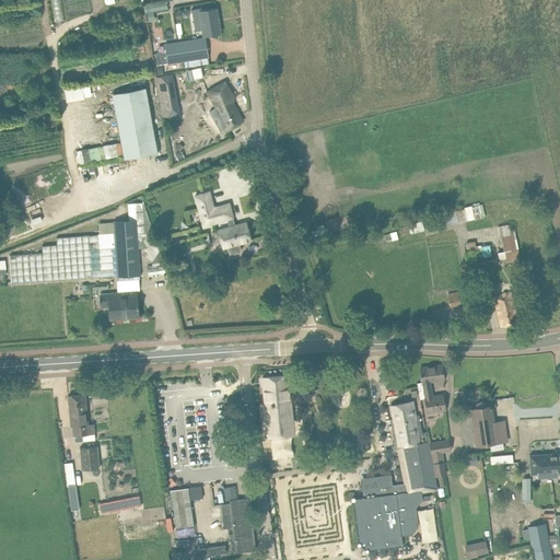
[(166,1),(150,3),(151,11),(167,9),(166,1)]
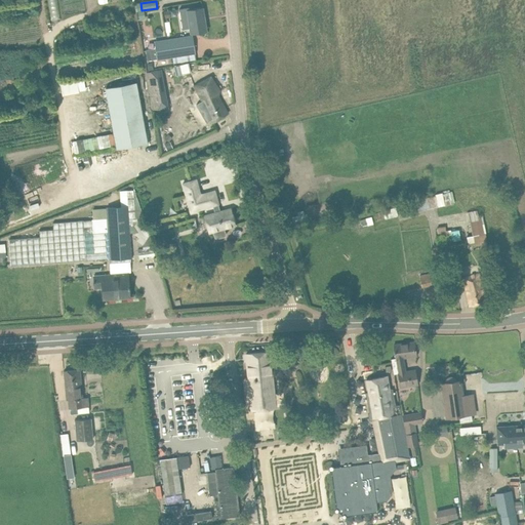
[(202,8),(192,10),(190,10),(193,33),(205,31),(202,8)]
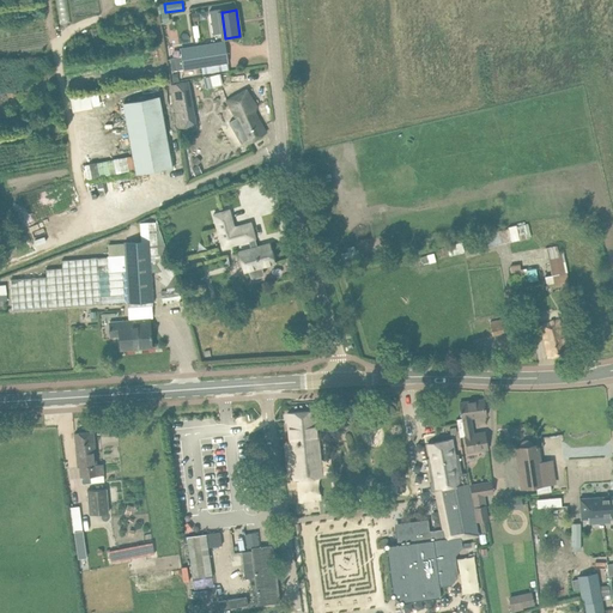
[(184,71),(202,68),(204,73),(229,68),(228,64),(230,64),(226,42),(181,50),(184,71)]
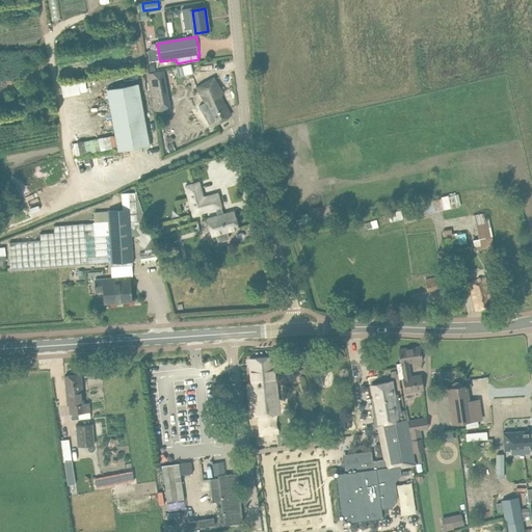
[(179,77),(192,73),(190,64),(177,68),(179,77)]
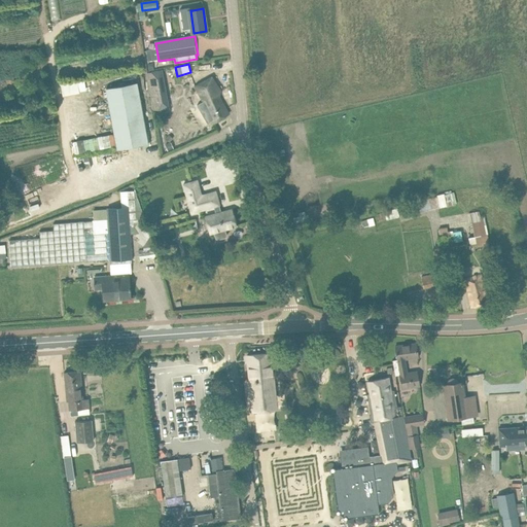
[(77,77),(61,81),(64,95),(80,92),(77,77)]
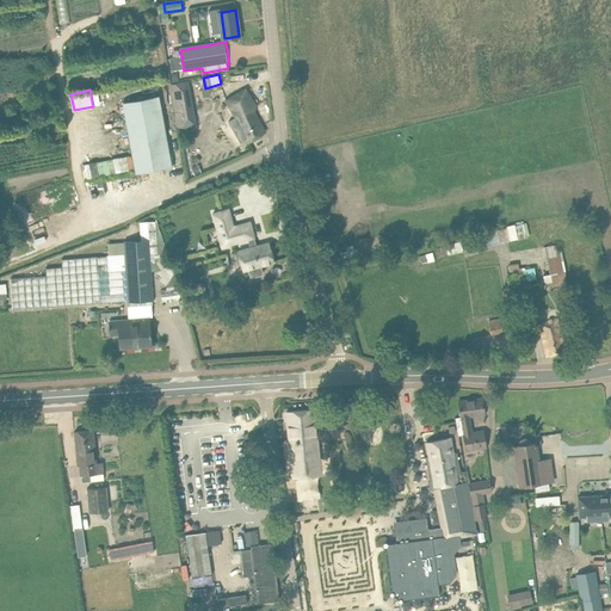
[(245,90),(235,96),(224,102),(239,125),(238,125),(247,142),(265,133),(252,109),(255,106),(245,90)]
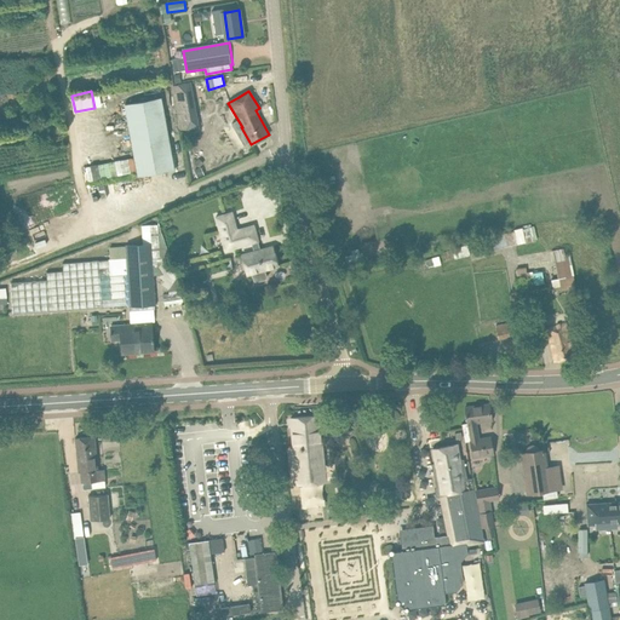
[(196,118),(191,92),(174,96),(179,121),(196,118)]
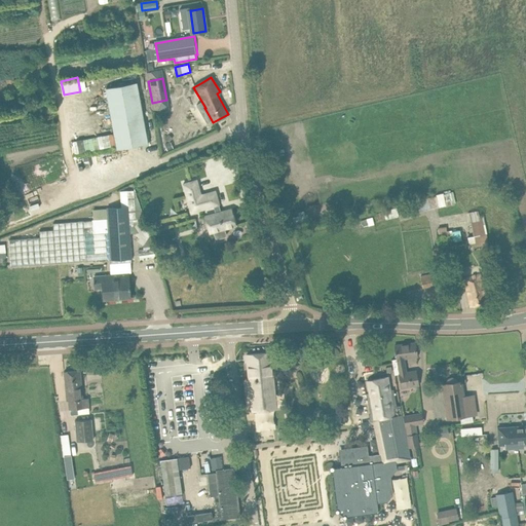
[(137,83),(106,88),(117,149),(148,144),(137,83)]
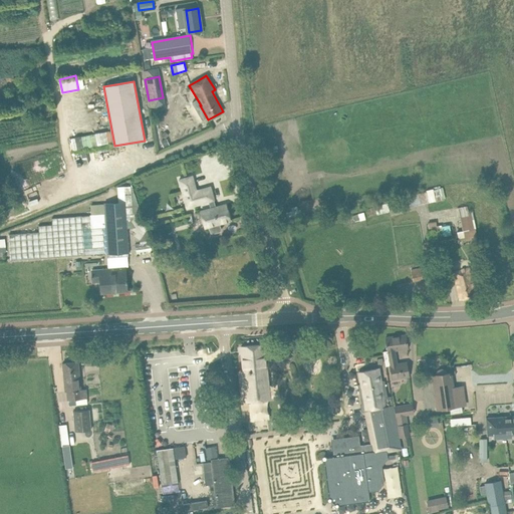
[(195,101),(190,103),(194,114),(199,112),(195,101)]
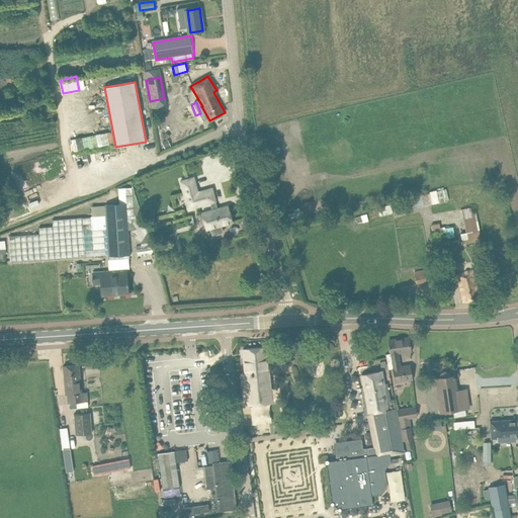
[(193,177),(180,181),(188,209),(210,203),(212,209),(201,212),(206,230),(209,229),(211,235),(213,236),(222,234),(223,232),(222,226),(232,223),(228,205),(218,208),(211,188),(197,192),(193,177)]
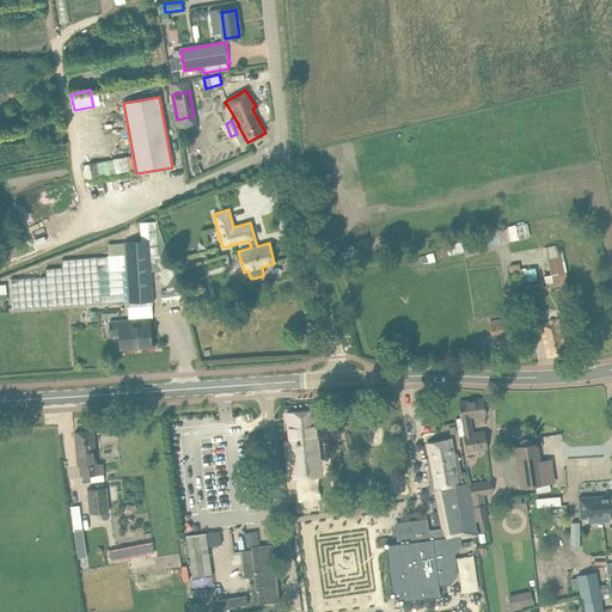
[(148,234),(148,242),(126,244),(126,255),(129,301),(129,303),(154,301),(152,271),(155,271),(163,276),(160,281),(166,285),(167,291),(179,289),(157,220),(140,224),(140,234),(148,234)]
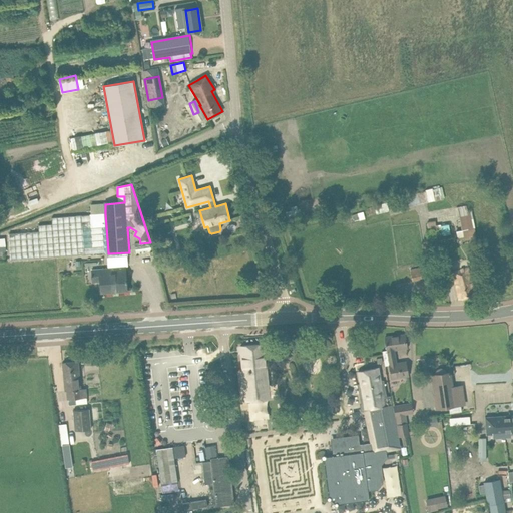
[(426,191),(398,197),(400,208),(445,198),(444,193),(450,192),(449,185),(433,189),(432,188),(426,189),(426,191)]
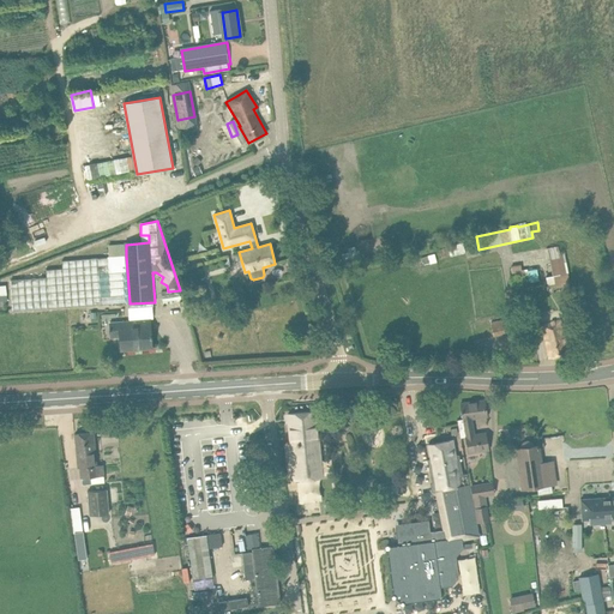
[(553,276),(546,277),(548,289),(571,284),(565,252),(560,253),(559,246),(548,248),(553,276)]
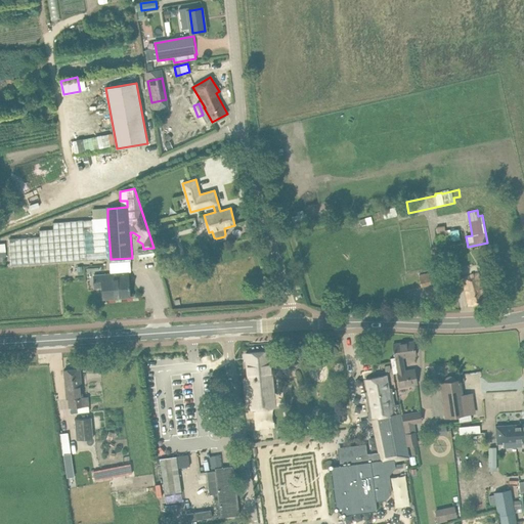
[(11,265),(111,258),(107,218),(104,218),(103,215),(94,216),(94,219),(92,219),(92,220),(53,223),(53,229),(40,230),(40,236),(9,239),(11,265)]
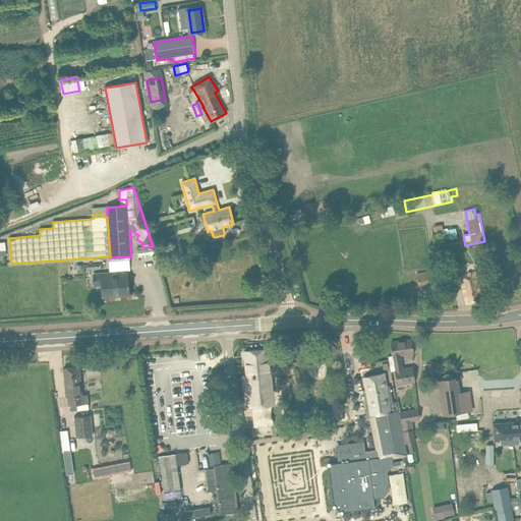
[(433,282),(430,270),(417,273),(419,284),(433,282)]
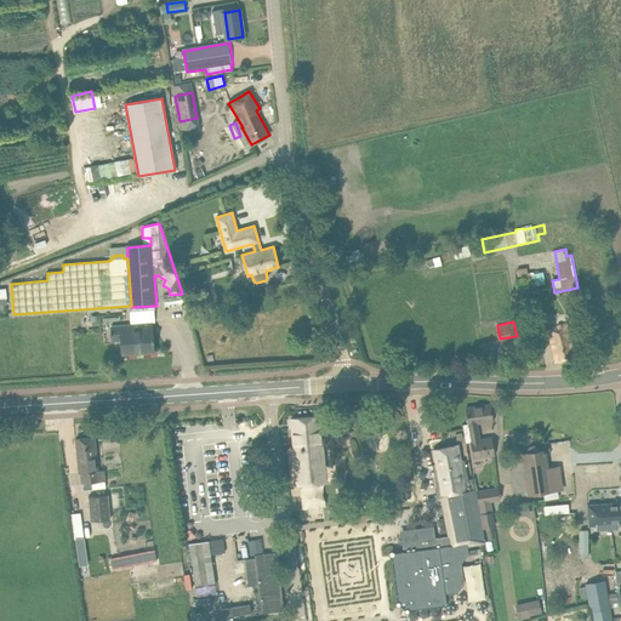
[(546,330),(556,363),(575,357),(565,325),(546,330)]
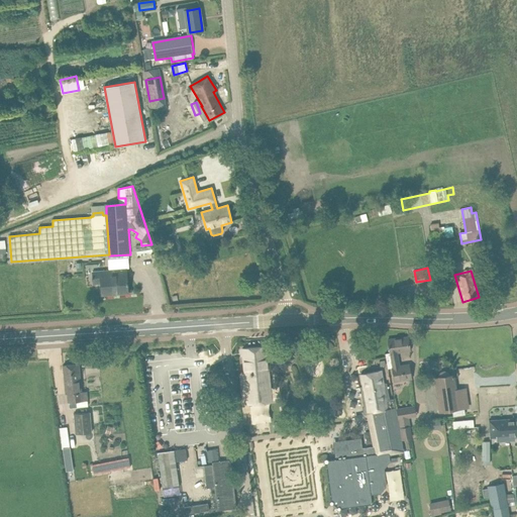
[(109,276),(109,272),(92,274),(93,284),(101,283),(102,294),(127,292),(127,285),(128,285),(128,282),(127,275),(109,276)]
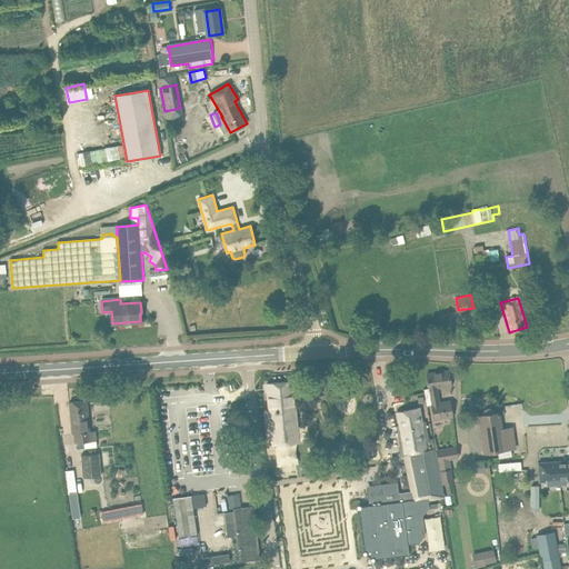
[(427,373),(428,385),(430,397),(438,396),(437,388),(450,387),(450,381),(442,368),(427,373)]
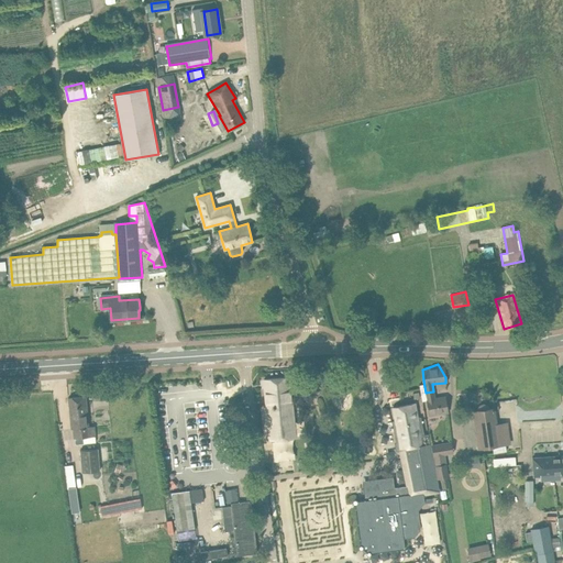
[(291,405),(289,377),(264,379),(266,407),(291,405)]
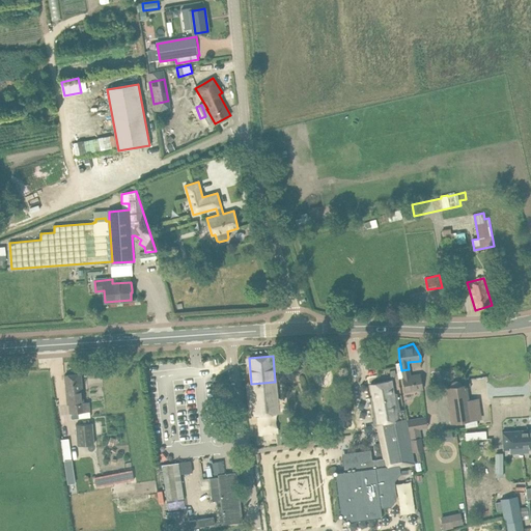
[(410,376),(409,369),(401,370),(404,392),(422,389),(419,374),(410,376)]
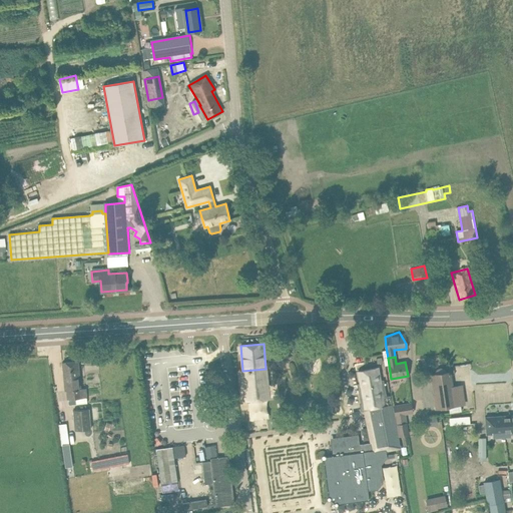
[(62,362),(63,372),(65,391),(67,391),(68,400),(69,400),(69,406),(77,405),(76,399),(86,398),(85,388),(80,389),(78,361),(62,362)]
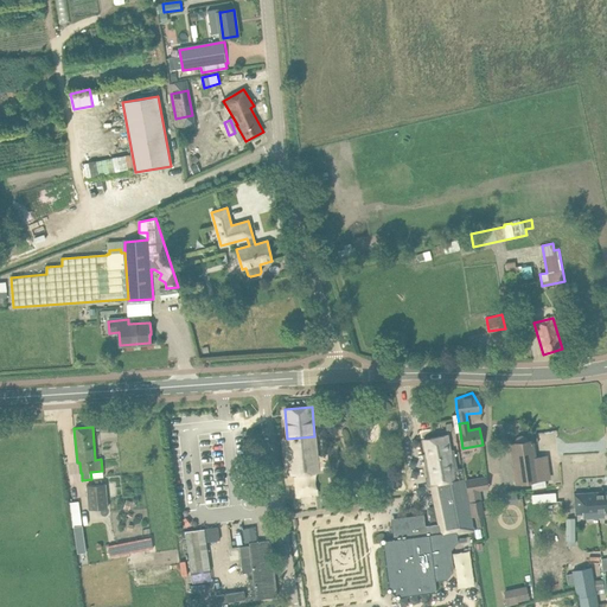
[(447,434),(423,440),(426,454),(422,454),(425,467),(428,466),(430,478),(426,479),(427,486),(432,486),(462,480),(461,468),(458,468),(454,449),(451,451),(447,434)]
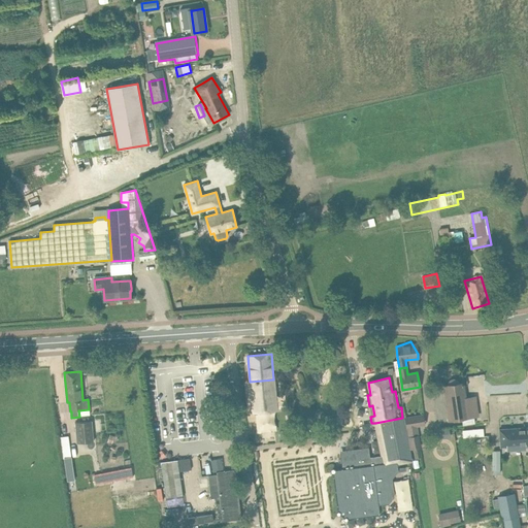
[(276,409),(273,380),(250,382),(245,382),(249,413),(276,409)]
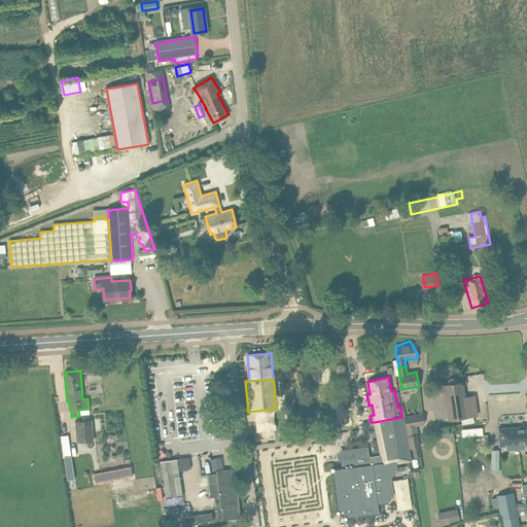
[(448,419),(467,417),(462,383),(443,385),(448,419)]
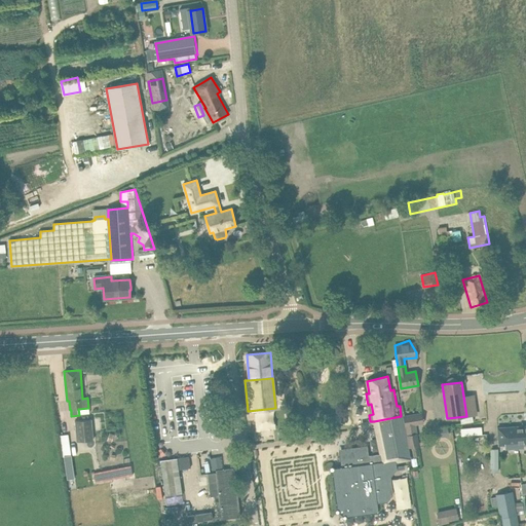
[(400,406),(401,416),(408,460),(409,459),(407,447),(418,446),(416,435),(414,435),(412,424),(422,423),(421,414),(403,417),(401,406),(400,406)]
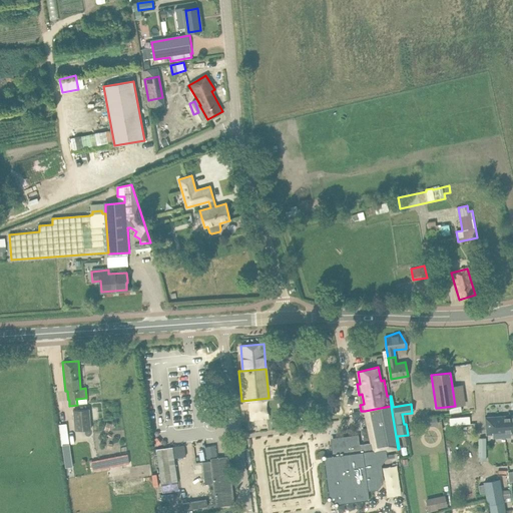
[(358,436),(331,439),(333,456),(324,457),(329,498),(336,504),(346,502),(369,500),(369,498),(375,498),(374,489),(377,488),(382,482),(381,470),(382,469),(381,463),(380,464),(379,460),(381,457),(386,456),(386,450),(398,449),(391,406),(365,411),(371,443),(359,445),(358,436)]
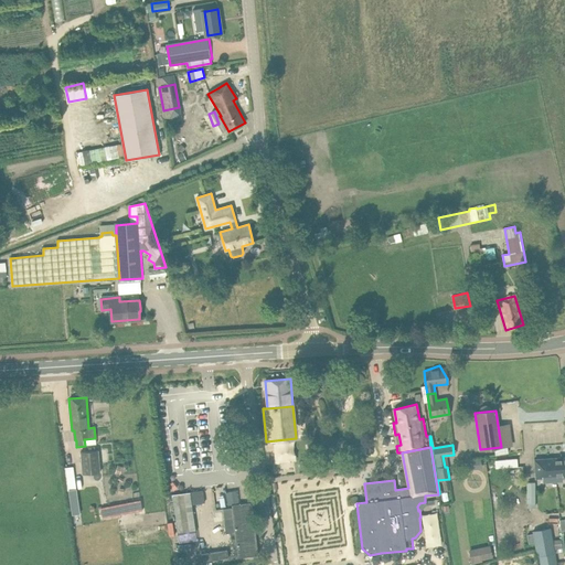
[(82,451),(83,473),(100,472),(98,450),(82,451)]
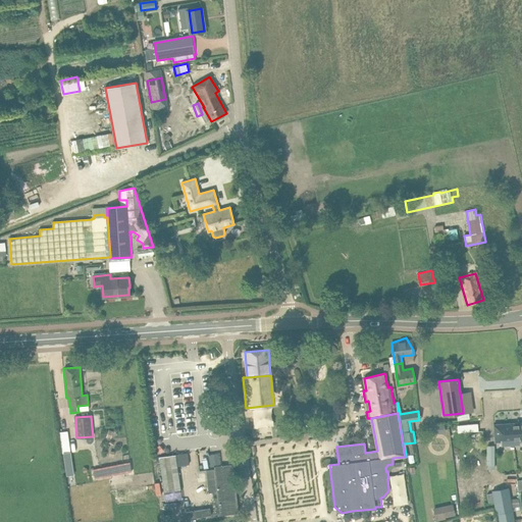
[(521,422),(512,423),(514,445),(520,445),(520,441),(521,440),(521,422)]
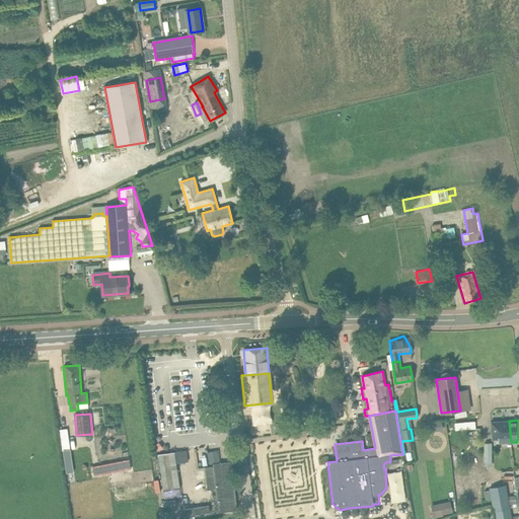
[(511,442),(509,421),(491,422),(492,440),(498,440),(499,443),(511,442)]
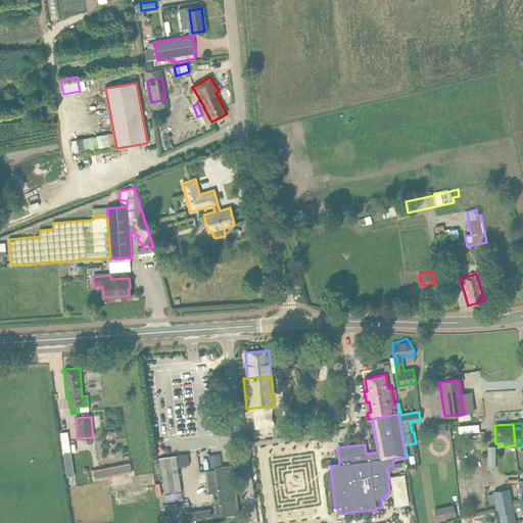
[(68,432),(60,433),(64,455),(72,454),(68,432)]
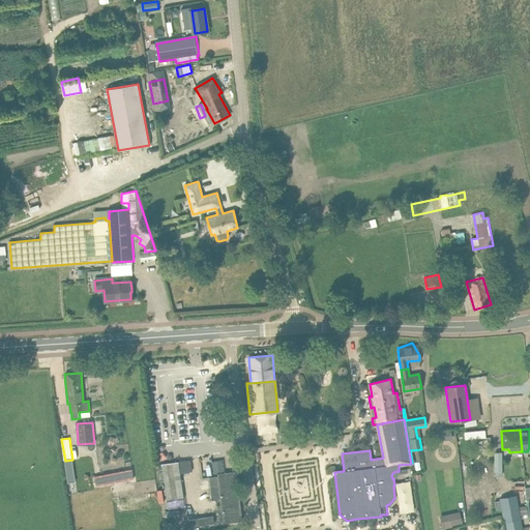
[(179,459),(162,461),(167,498),(184,496),(179,459)]
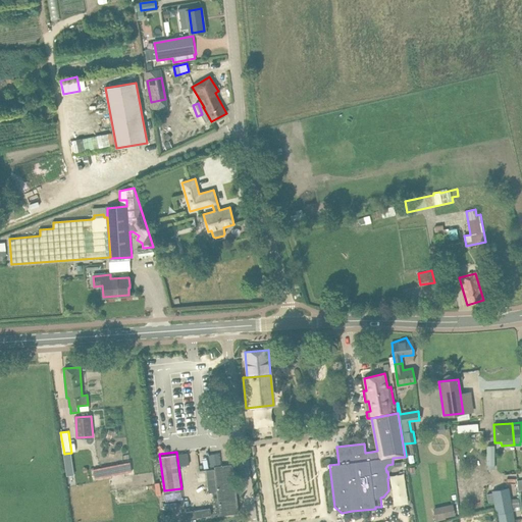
[(129,462),(94,469),(95,478),(132,471),(129,462)]
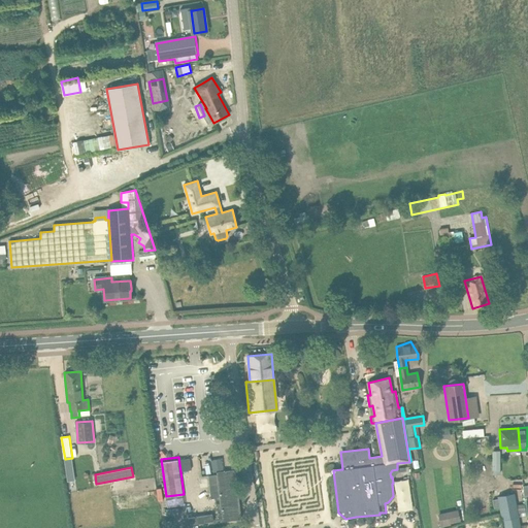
[(238,467),(216,469),(217,471),(209,472),(211,497),(216,496),(217,502),(221,502),(223,521),(242,519),(238,467)]
